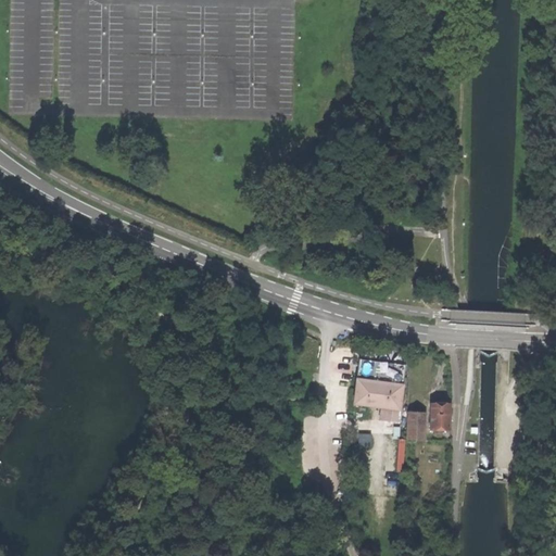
[(356,380),(403,387),(404,378),(405,366),(359,359),(358,369),(356,380)]
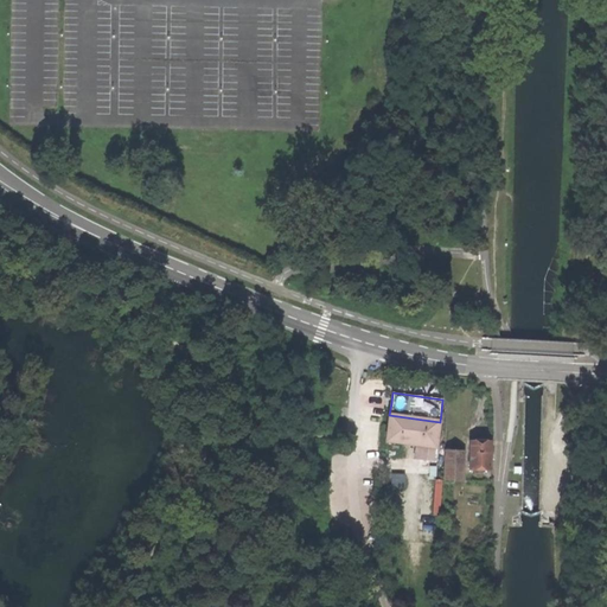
[(436,448),(440,422),(389,415),(387,441),(417,446),(421,446),(435,448),(436,448)]
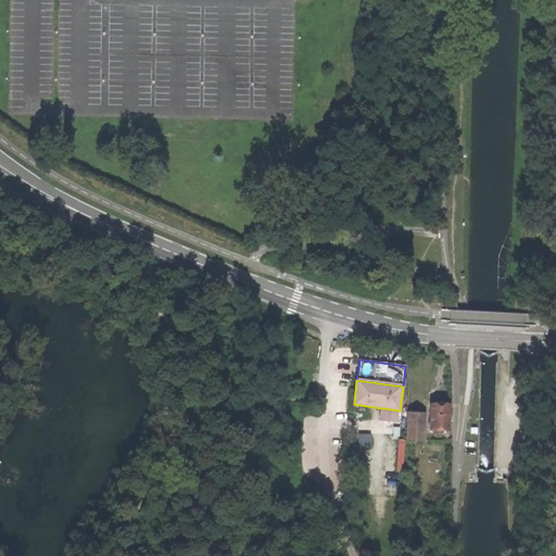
[(430,431),(449,431),(450,404),(430,404),(430,431)]
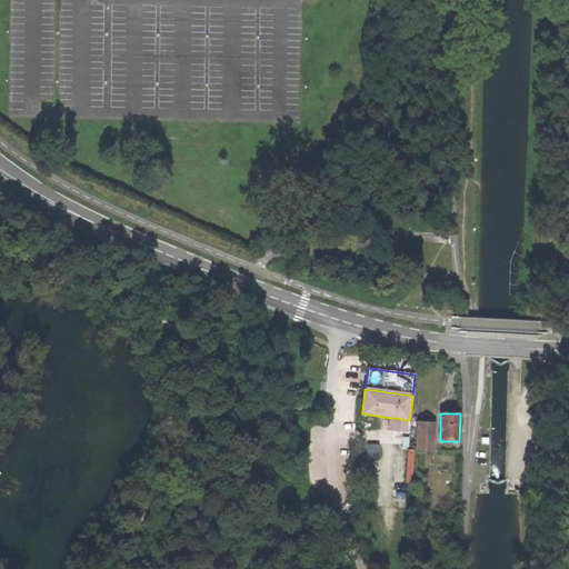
[(406,432),(408,420),(395,418),(393,431),(406,432)]
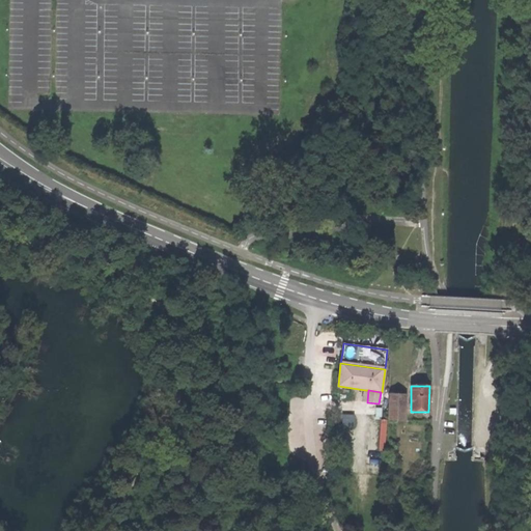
[(404,396),(390,396),(390,424),(394,424),(394,421),(404,421),(404,396)]
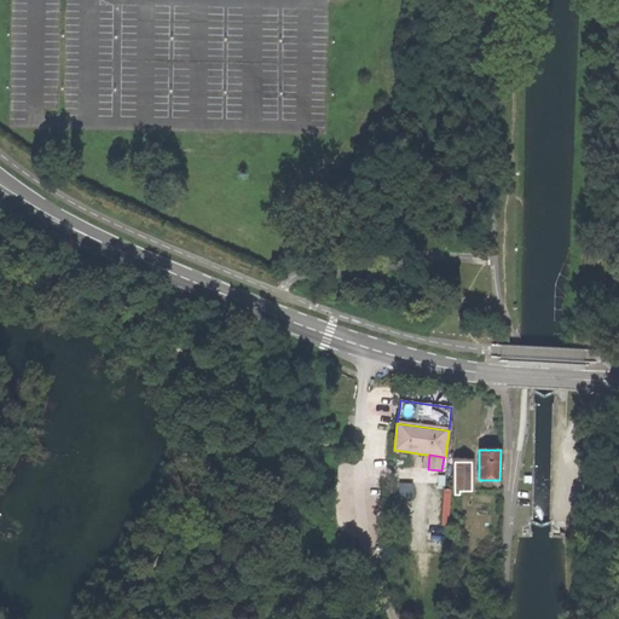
[(412,485),(400,485),(400,497),(411,497),(412,485)]
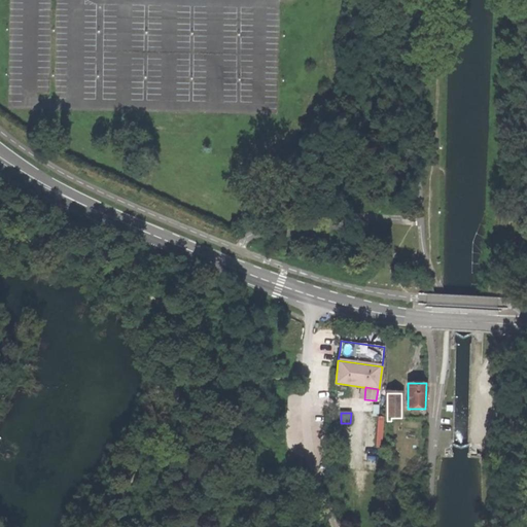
All buildings are outlined.
